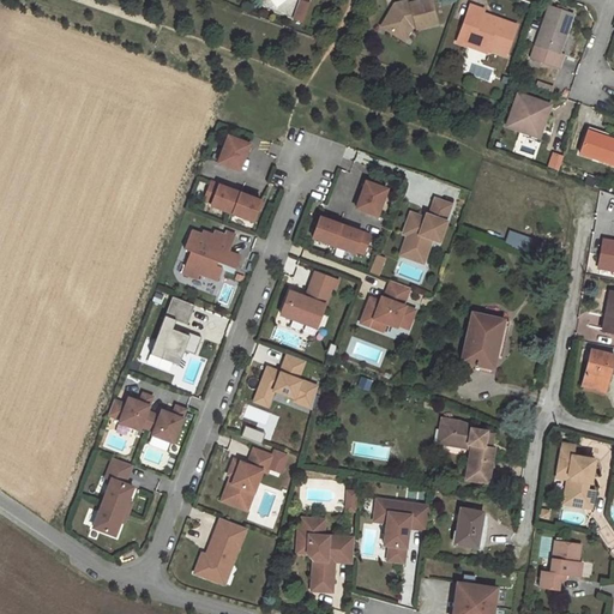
[(415,23),(416,29),(437,24),(431,0),(423,0),(410,2),(410,0),(396,5),(397,13),(387,14),(380,28),(390,34),(398,31),(403,35),(409,24),(415,23)]
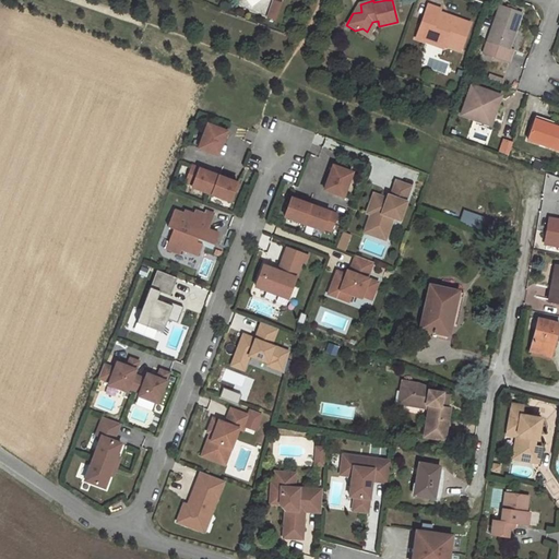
[(273,2),(268,14),(275,18),(281,6),(273,2)]
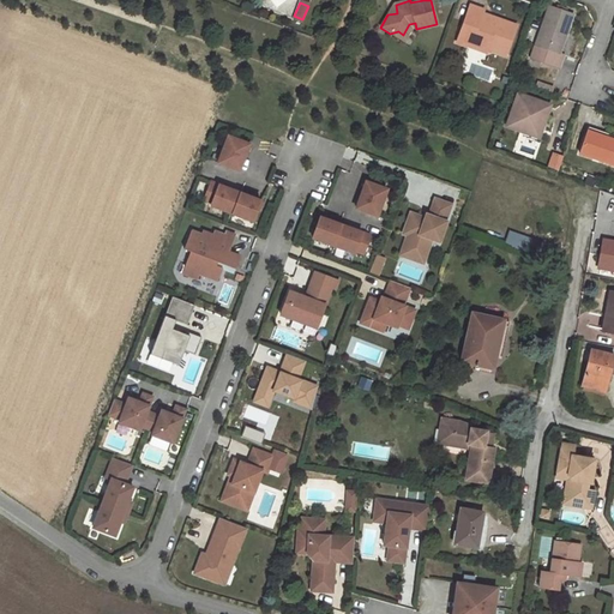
[(481,18),(483,13),(485,10),(471,5),(461,32),(471,36),(467,47),(486,54),(488,49),(505,55),(517,25),(499,18),(497,24),(481,18)]
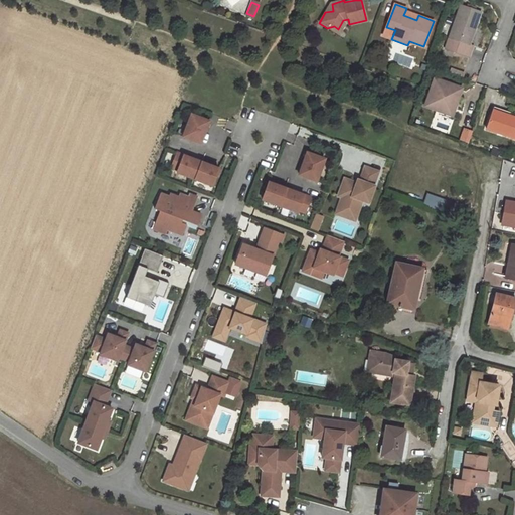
[(480,12),(460,5),(445,48),(469,56),(473,45),(469,44),(480,12)]
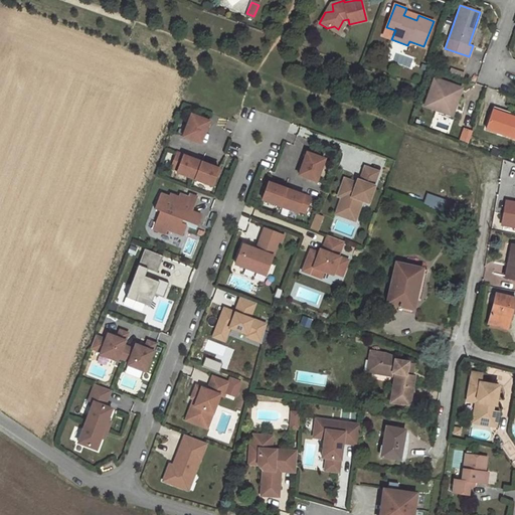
[(418,15),(405,11),(403,15),(416,20),(418,15)]
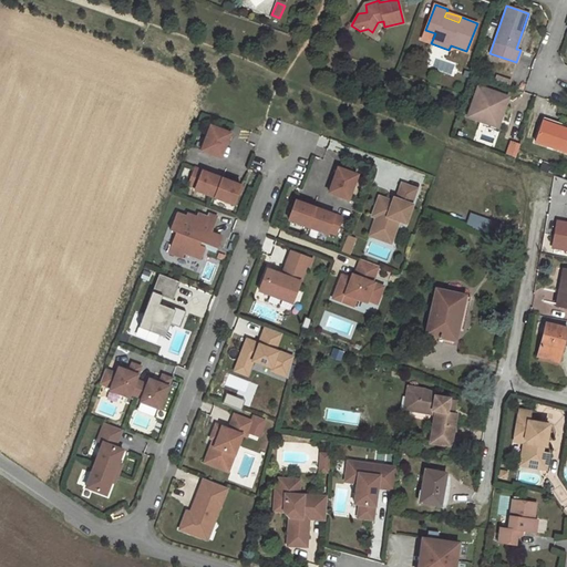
[(380,28),(384,27),(383,21),(378,22),(372,32),(368,29),(360,31),(374,39),(380,28)]
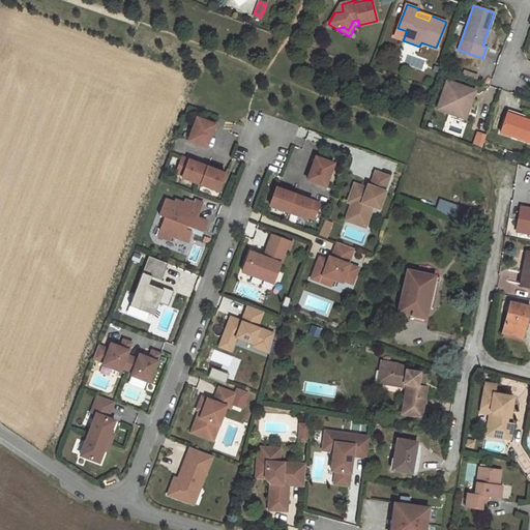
[(393,37),(403,40),(407,31),(398,28),(393,37)]
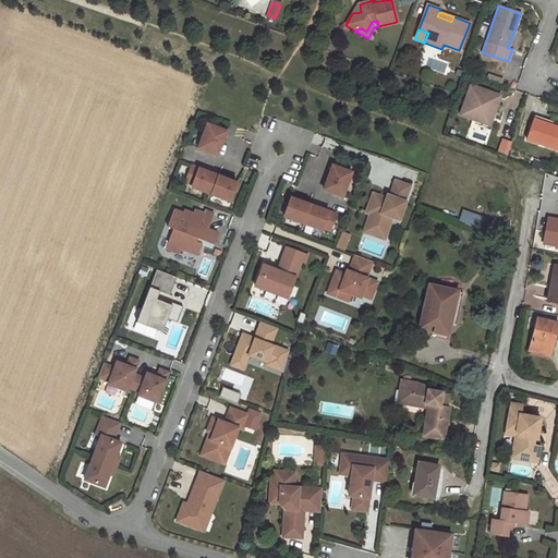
[(475,114),(492,120),(500,96),(471,86),(460,116),(474,120),(475,114)]
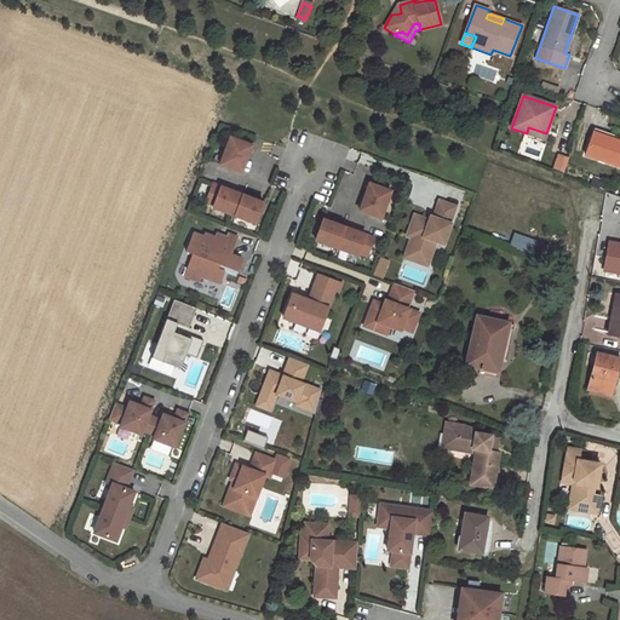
[(544,139),(546,133),(528,127),(527,133),(544,139)]
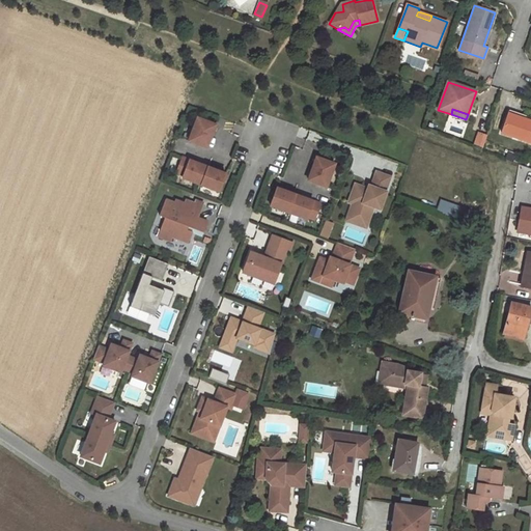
[(523,123),(525,118),(508,114),(507,118),(523,123)]
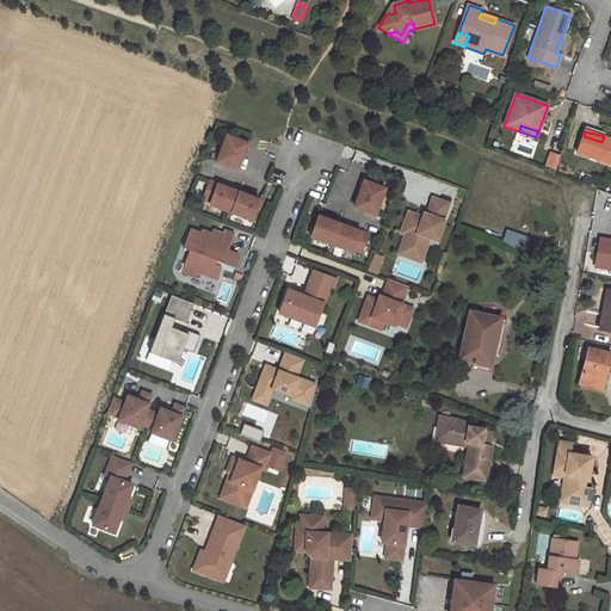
[(236,170),(247,143),(226,136),(216,162),(236,170)]
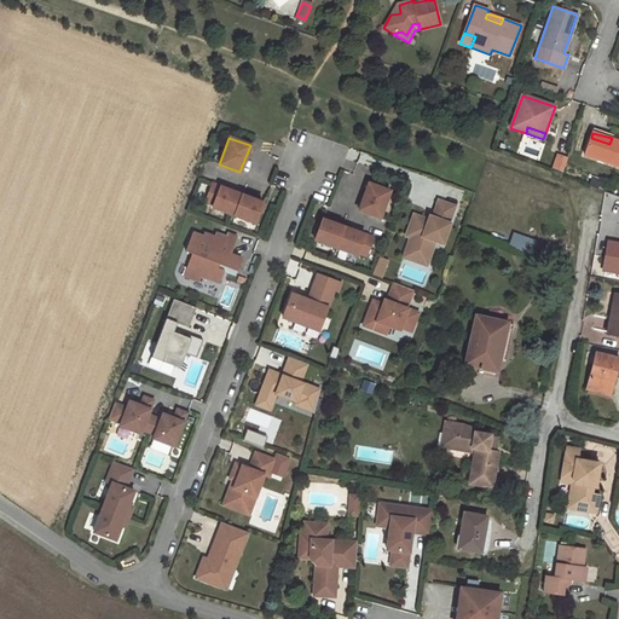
[(618,140),(612,138),(609,144),(591,138),(585,155),(618,166),(618,140)]
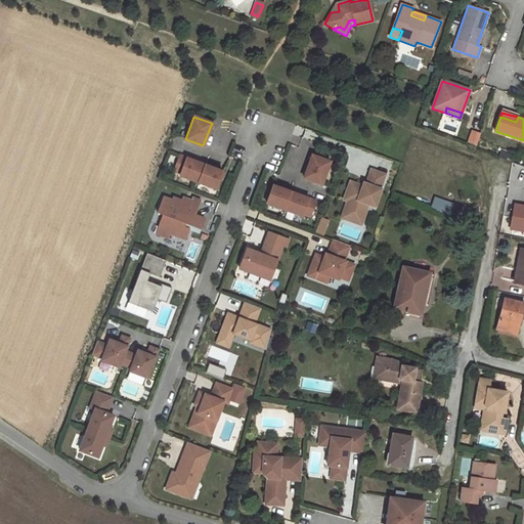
[(204,165),(179,156),(173,171),(179,173),(179,175),(197,182),(204,165)]
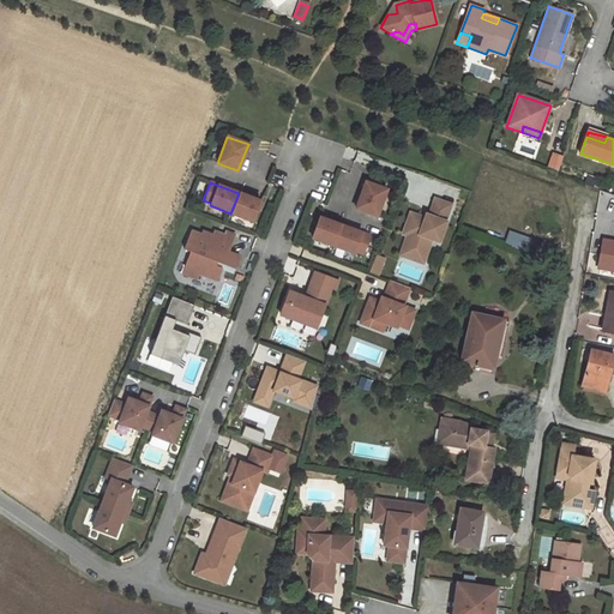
[(366,182),(356,209),(377,217),(386,190),(366,182)]
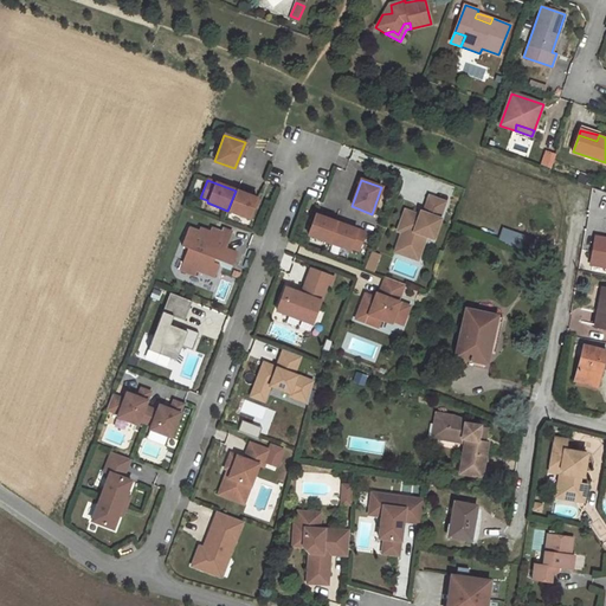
[(236,191),(227,211),(249,219),(257,199),(236,191)]
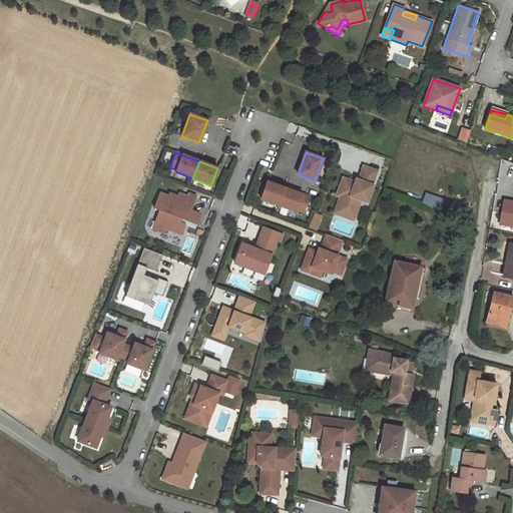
[(377,172),(364,167),(359,181),(357,180),(356,183),(344,179),(338,193),(347,196),(340,215),(354,220),(362,200),(368,203),(374,186),(373,185),(377,172)]
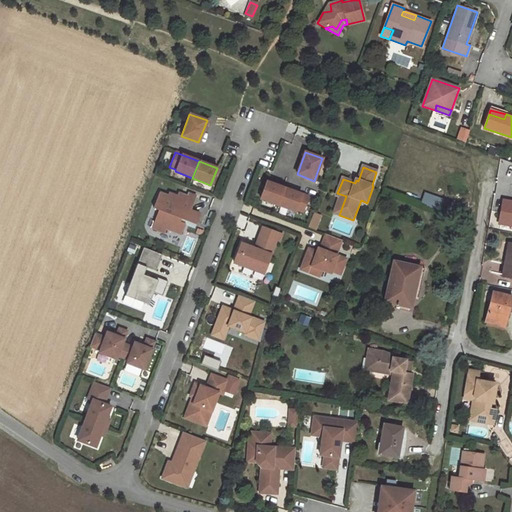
[(308,197),(266,182),(260,199),(296,212),(296,210),(303,212),(308,197)]
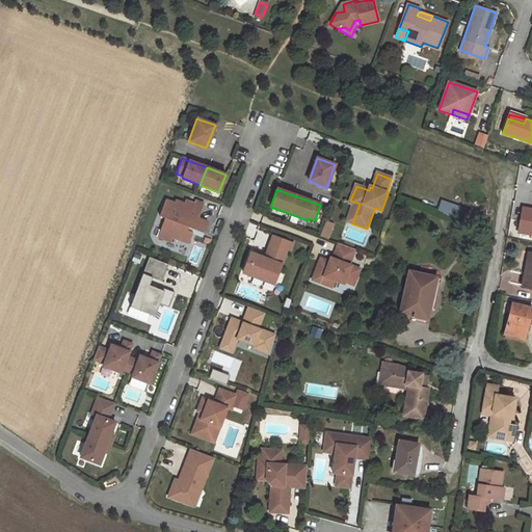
[(198,218),(205,204),(195,201),(194,204),(186,201),(185,204),(176,201),(175,204),(166,201),(160,216),(165,218),(159,237),(171,242),(174,238),(189,243),(193,233),(188,231),(189,228),(205,233),(209,222),(198,218)]
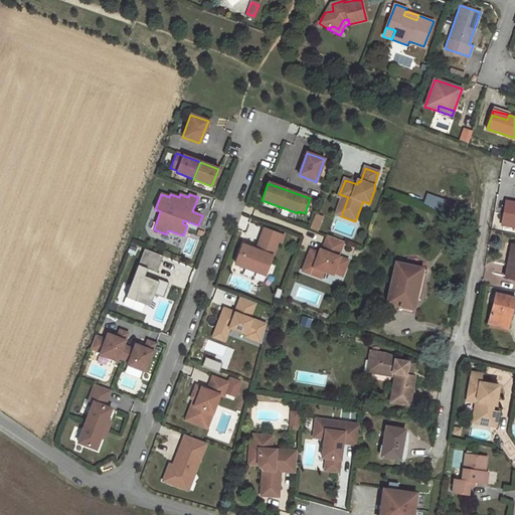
[(348,197),(339,194),(338,197),(342,198),(336,215),(341,216),(348,197)]
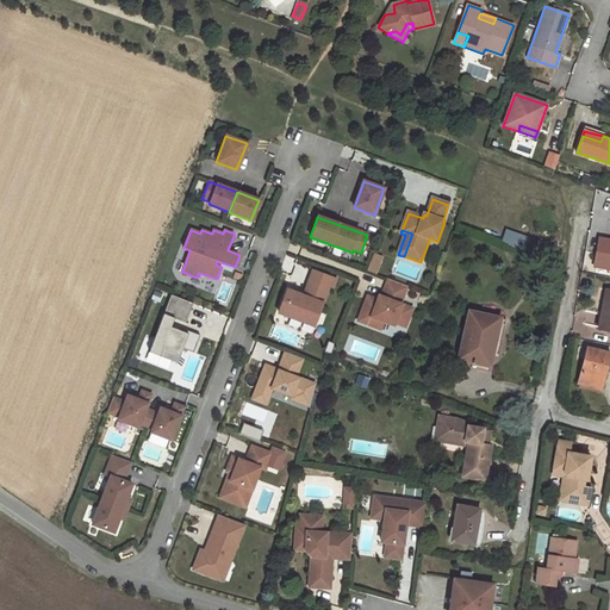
[(609,241),(599,240),(595,267),(609,269),(609,241)]
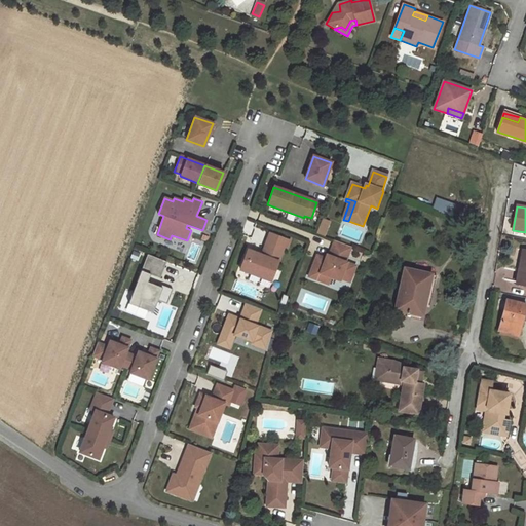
[(471,220),(474,213),(459,208),(456,215),(471,220)]
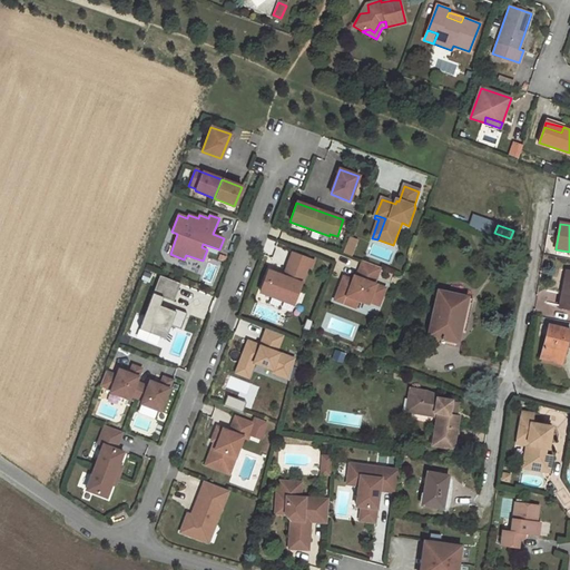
[(356,241),(349,237),(343,253),(350,256),(356,241)]
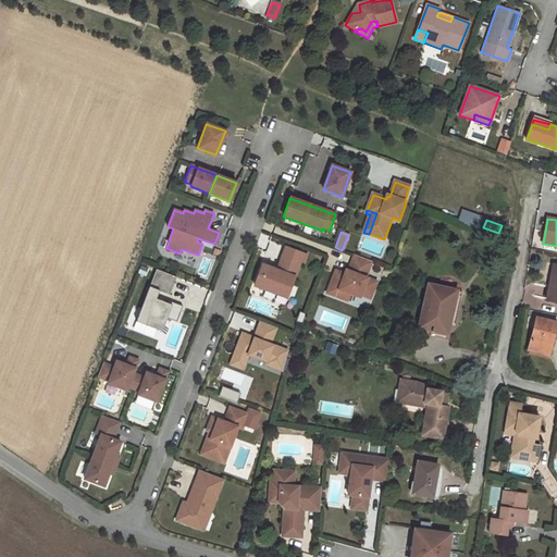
[(304,254),(285,247),(279,263),(282,264),(280,271),(276,270),(262,264),(254,285),(286,298),(304,254)]
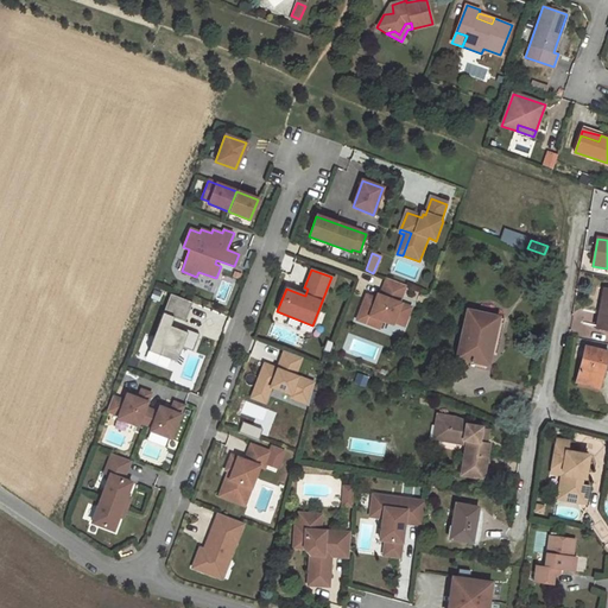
[(406,285),(387,278),(380,296),(378,299),(366,295),(360,310),(369,314),(366,323),(379,329),(382,321),(393,324),(393,322),(404,327),(411,306),(400,303),(406,285)]
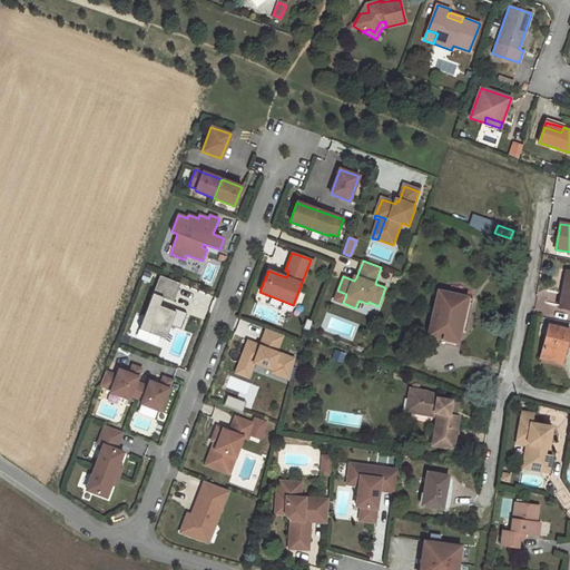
[(569,272),(567,272),(560,307),(569,310),(569,272)]
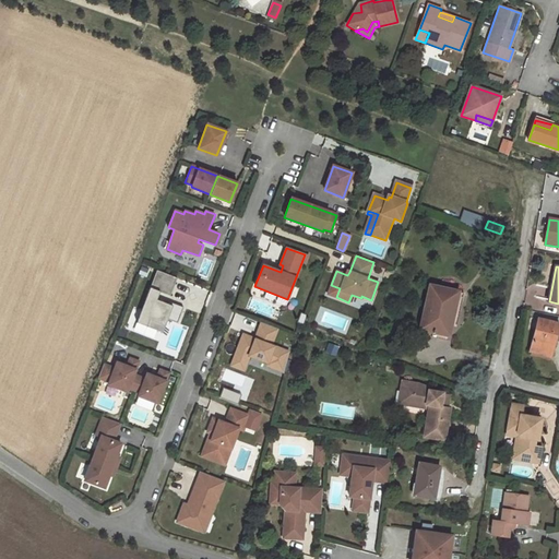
[(156,270),(154,274),(175,282),(176,277),(156,270)]
